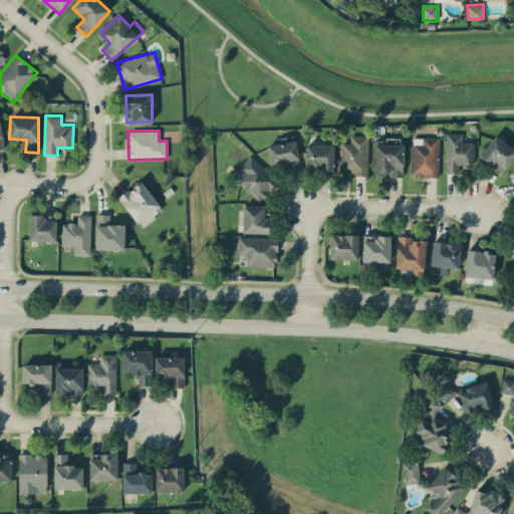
[(459,173),(459,165),(474,165),(474,142),(462,142),(462,134),(446,133),(446,173),(459,173)]
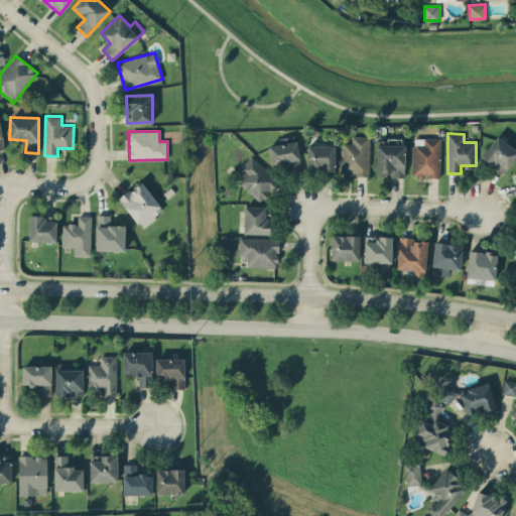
[(482,157),(504,173),(515,155),(515,149),(497,135),(482,157)]
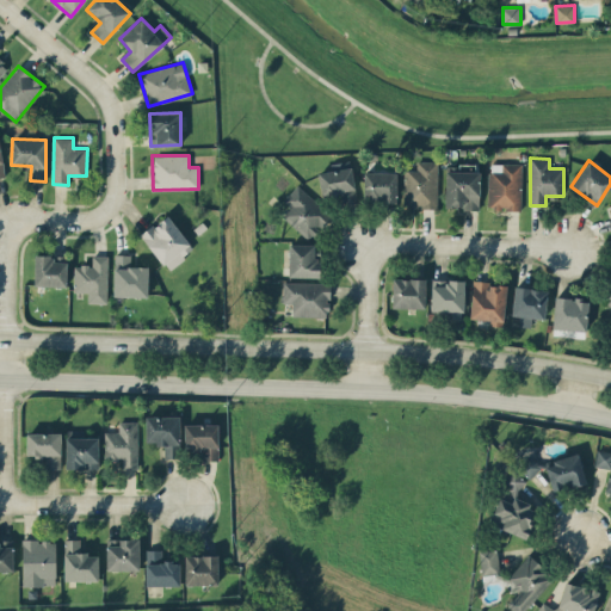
[(438,208),(437,161),(417,161),(417,170),(403,170),(403,208),(438,208)]
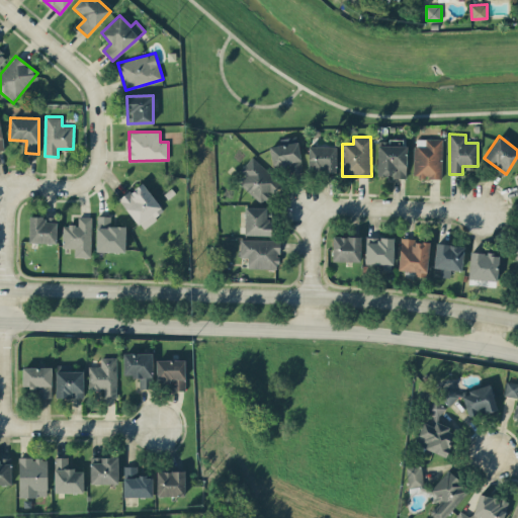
[(269,146),(273,166),(287,164),(289,174),(304,172),(297,141),(269,146)]
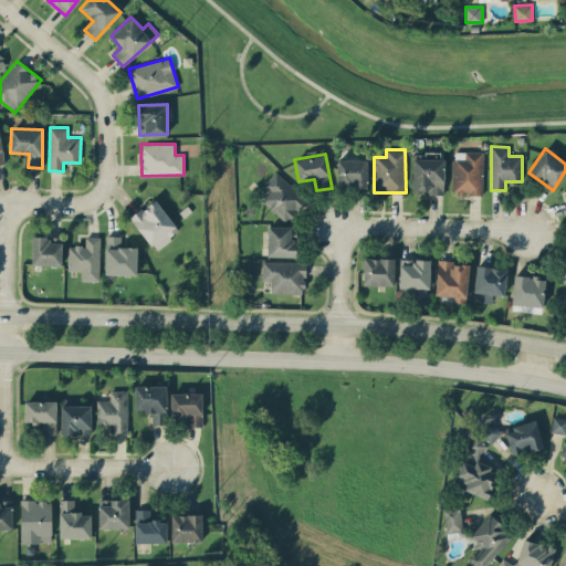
[(412,192),(443,194),(444,159),(412,158),(412,192)]
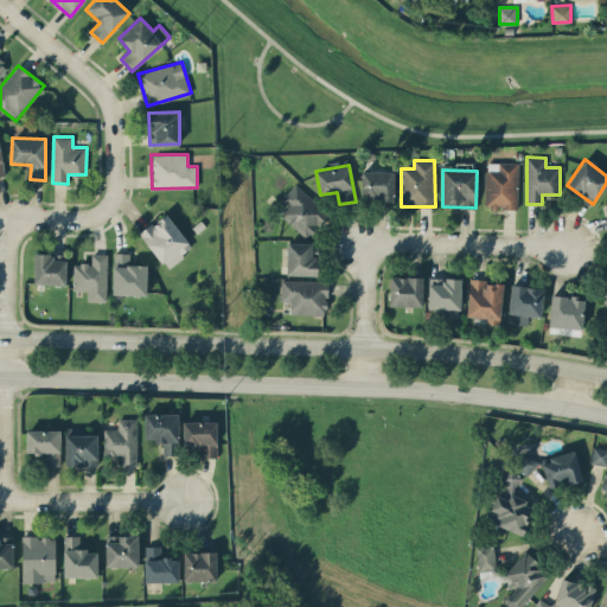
[(394,200),(395,171),(362,171),(360,200),(394,200)]
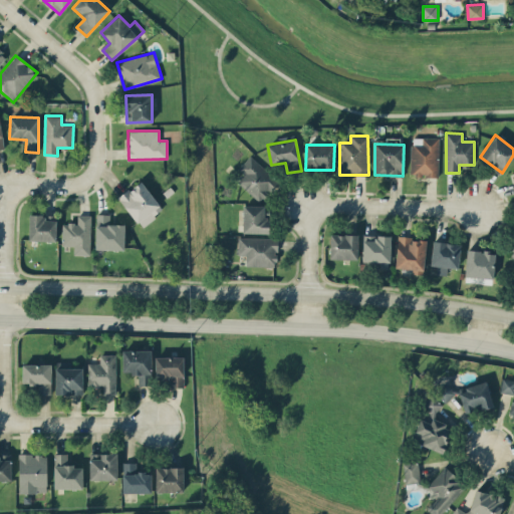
[(278,181),(250,156),(238,169),(244,174),(237,182),(259,201),(278,181)]
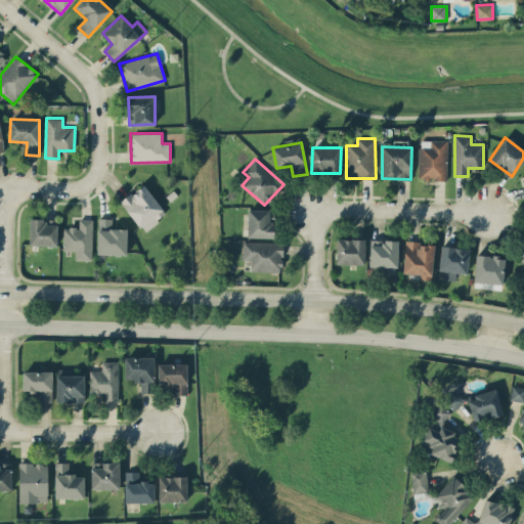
[(121,202),(144,231),(167,213),(143,184),(121,202)]
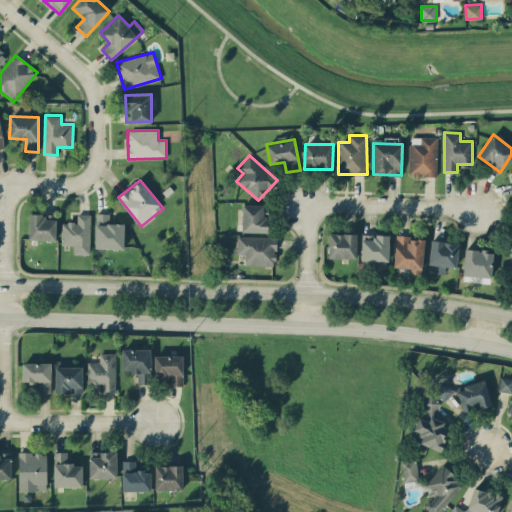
[(267,232),(268,206),(242,205),(242,231),(267,232)]
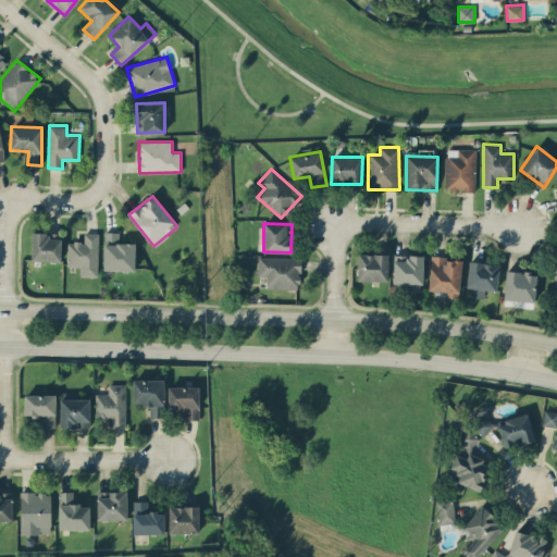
[(61,239),(48,238),(48,232),(32,232),(31,260),(60,261),(61,239)]
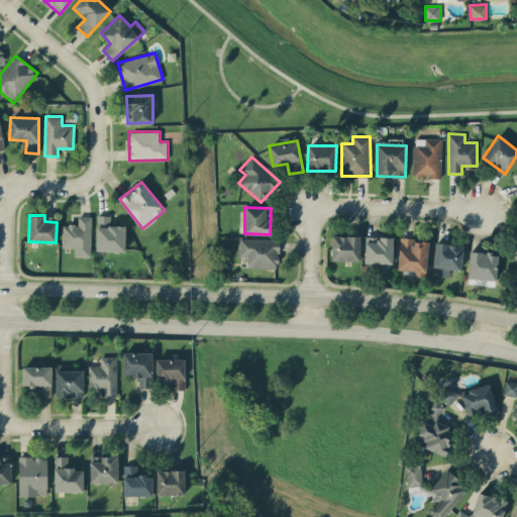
[(125,225),(110,225),(111,215),(97,215),(96,250),(124,250),(125,225)]
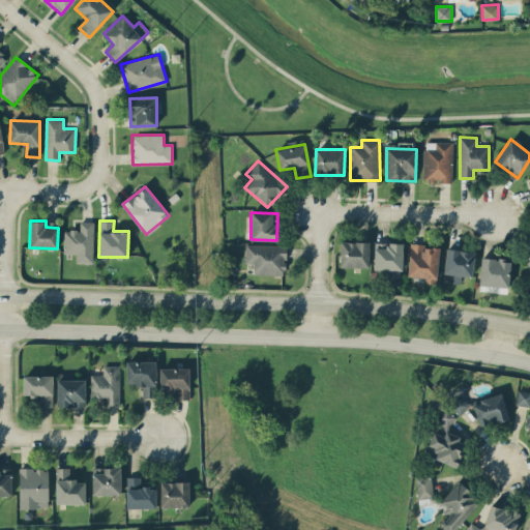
[(76,262),(92,263),(93,222),(80,222),(80,230),(64,230),(63,254),(77,254),(76,262)]
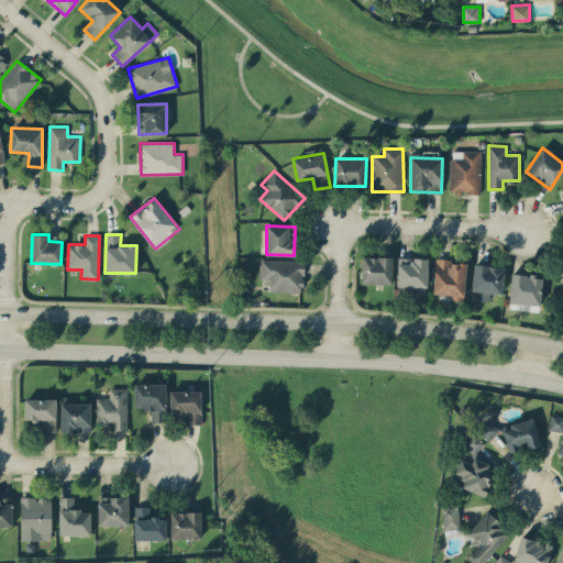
[(393,256),(362,256),(362,283),(392,284),(393,256)]
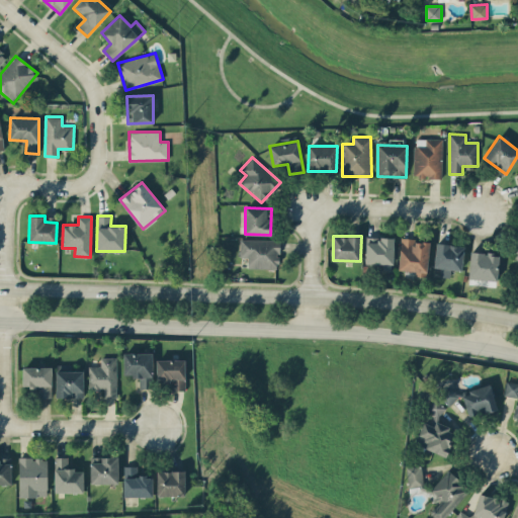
[(394,237),(366,237),(365,267),(393,268),(394,237)]
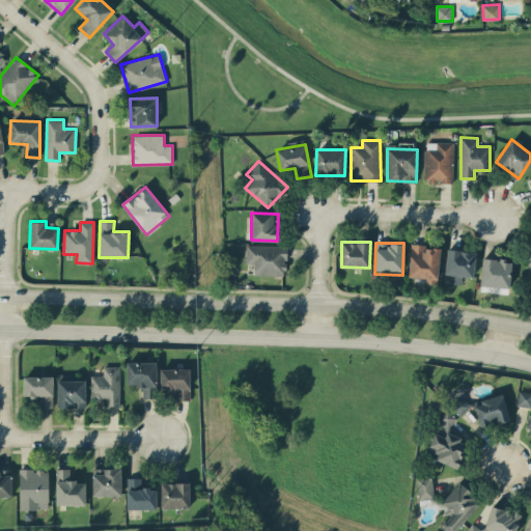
[(286,246),(247,245),(246,263),(254,263),(254,275),(286,275),(286,246)]
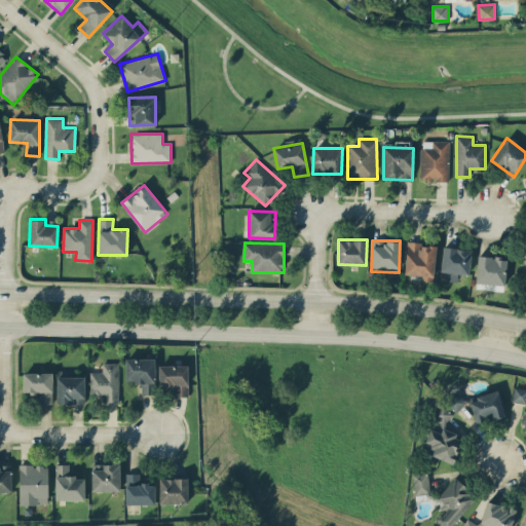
[(405,274),(422,275),(422,280),(434,282),(436,245),(406,242),(405,274)]
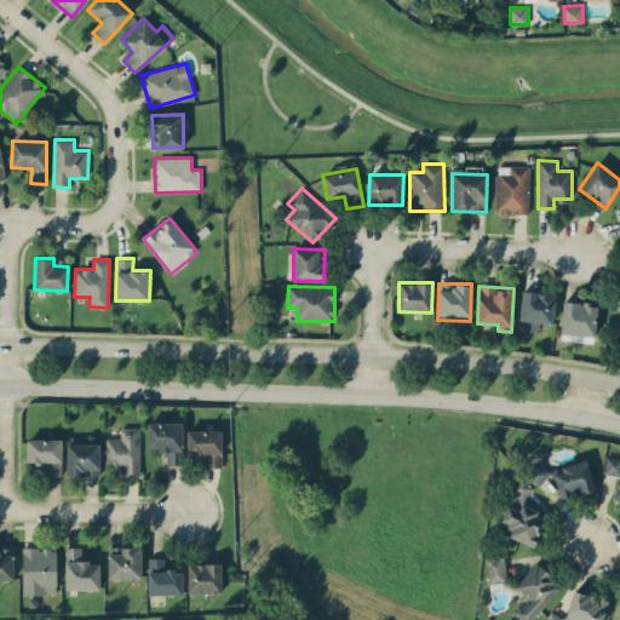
[(520,321),(527,321),(526,331),(539,332),(540,322),(552,323),(555,293),(522,291),(520,321)]
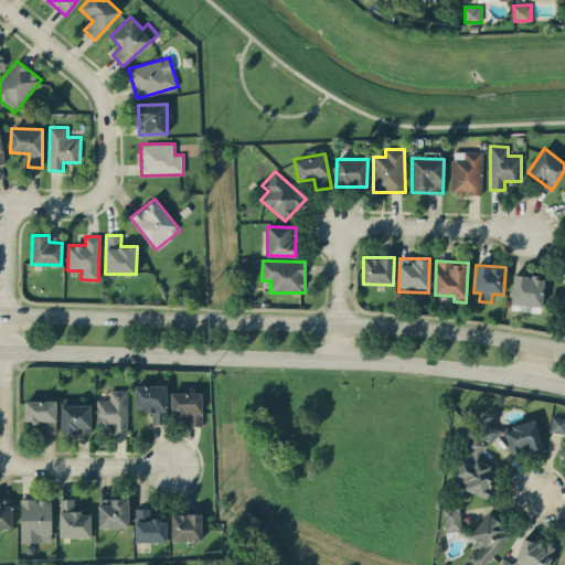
[(511,305),(543,306),(544,276),(512,275),(511,305)]
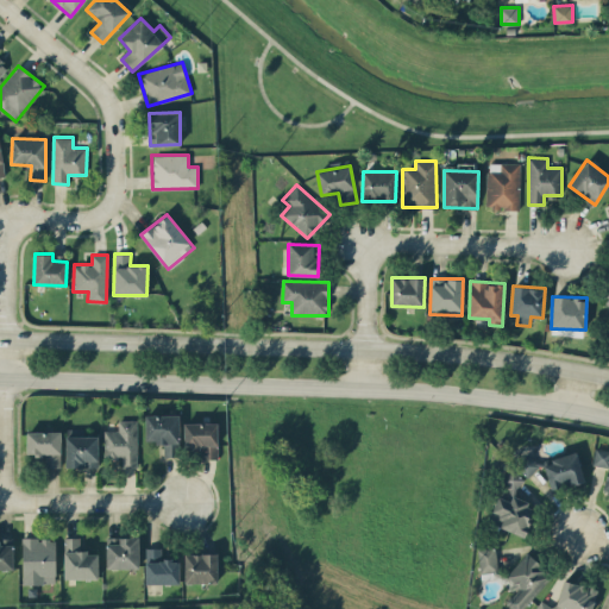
[(146,441),(164,443),(164,457),(180,457),(180,415),(146,414),(146,441)]
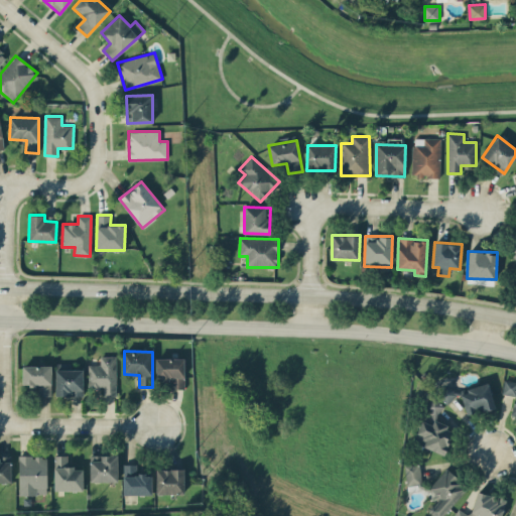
[(88,365),(89,388),(103,388),(103,396),(116,395),(116,356),(100,356),(100,364),(88,365)]
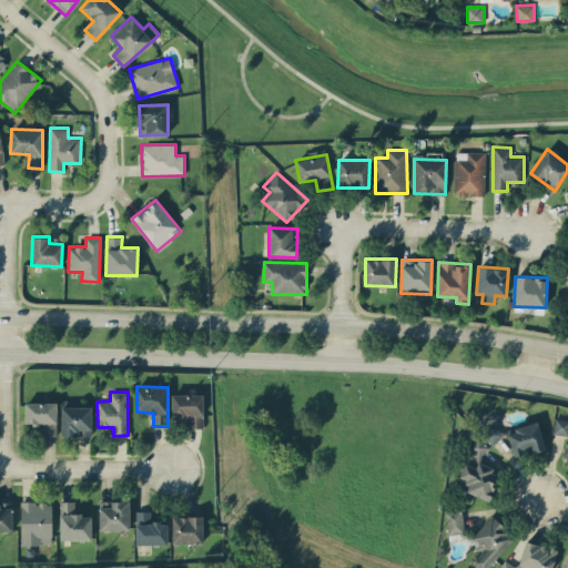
[(203,395),(171,394),(171,416),(186,417),(186,427),(203,427),(203,395)]
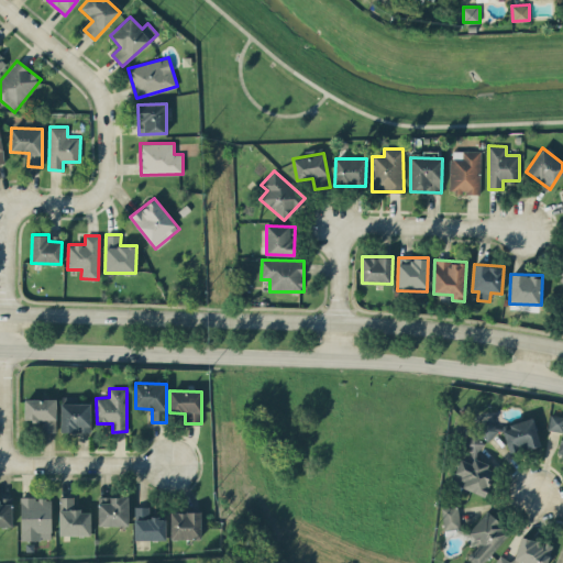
[(25,420),(41,420),(42,431),(56,431),(56,398),(24,398),(25,420)]
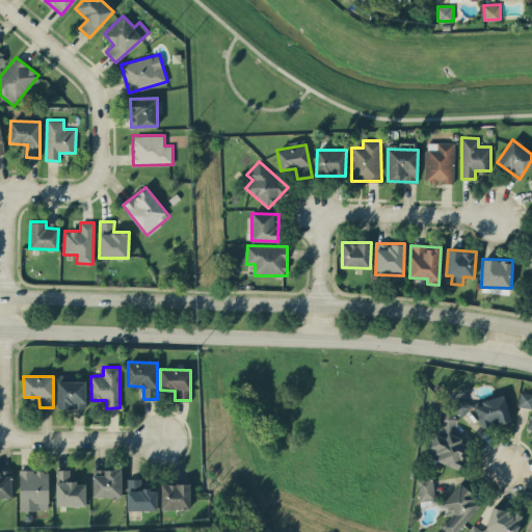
[(85,408),(85,381),(57,380),(57,408),(85,408)]
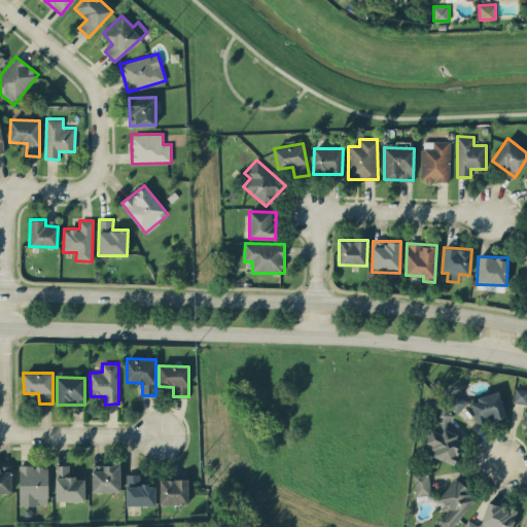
[(526,389),(515,387),(513,402),(526,403),(526,389)]
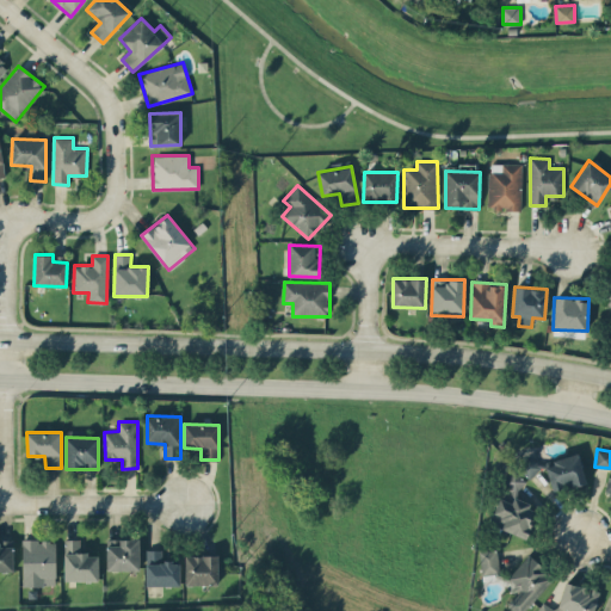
[(491,524),(525,537),(537,505),(516,497),(524,474),(534,477),(538,462),(517,454),(491,524)]
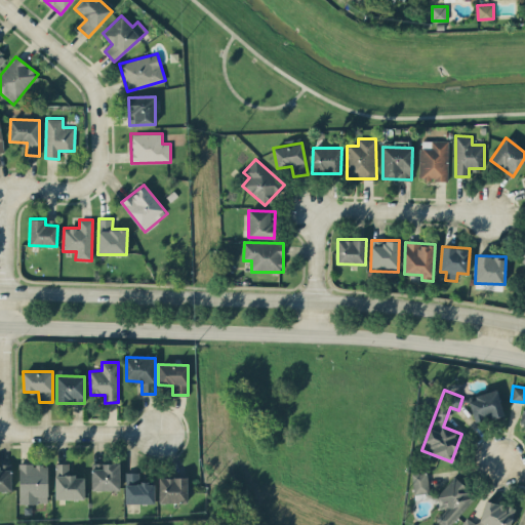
[(503,413),(496,390),(468,398),(475,422),(503,413)]
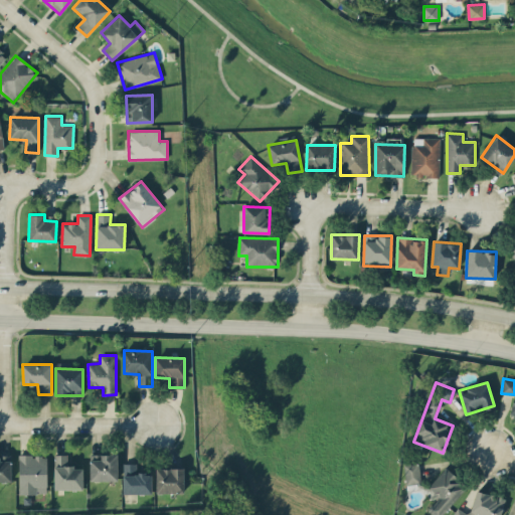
[(90,480),(117,481),(118,454),(91,454),(90,480)]
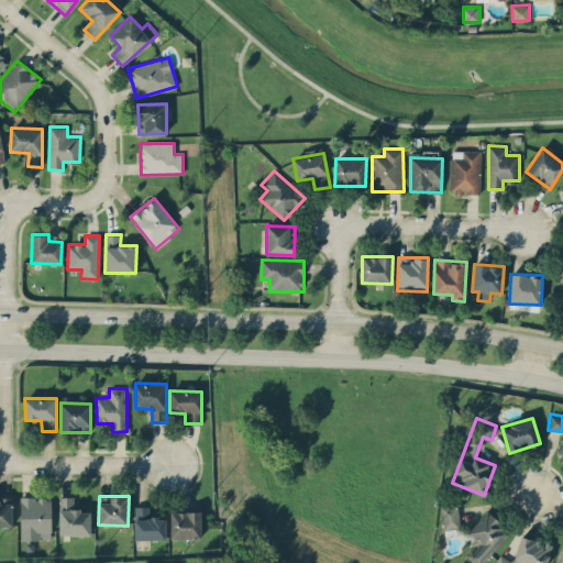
[(0,526),(12,526),(12,497),(0,497),(0,526)]
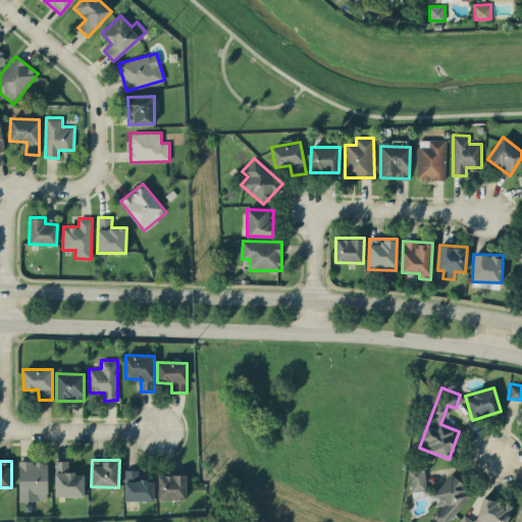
[(19,500),(48,500),(47,461),(19,462),(19,500)]
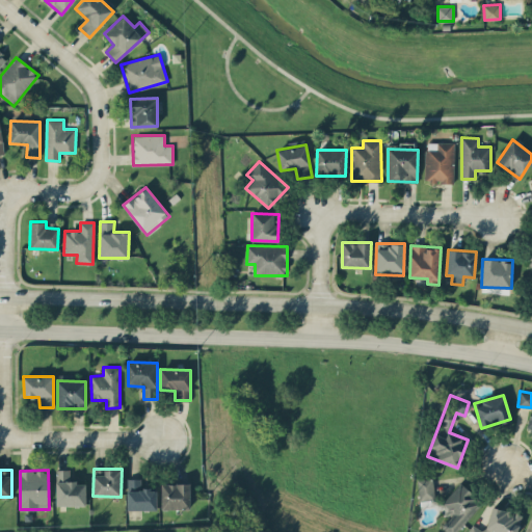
[(56,505),(85,505),(85,482),(71,482),(71,470),(56,470),(56,505)]
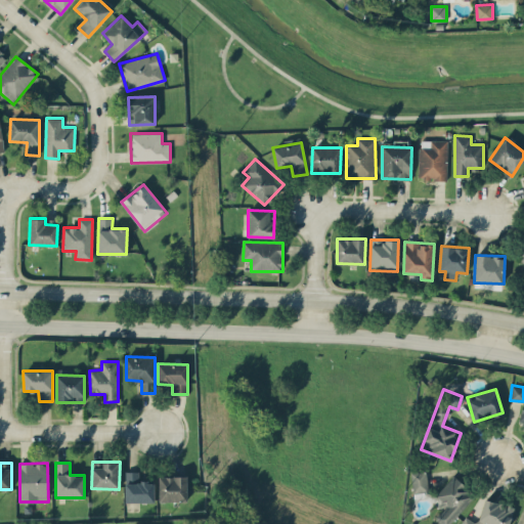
[(126,503),(155,501),(154,481),(139,481),(139,471),(125,471),(126,503)]
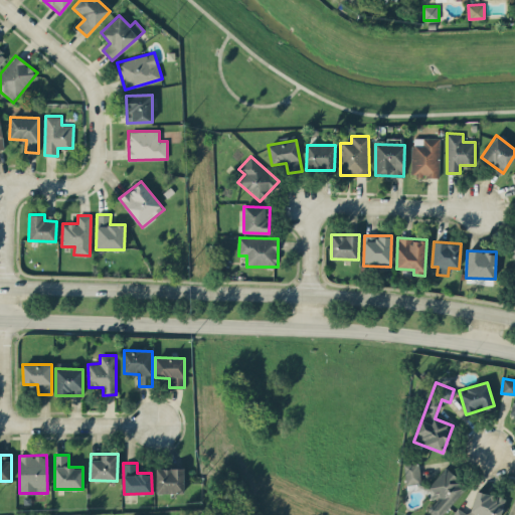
[(406,484),(421,482),(418,463),(403,465),(406,484)]
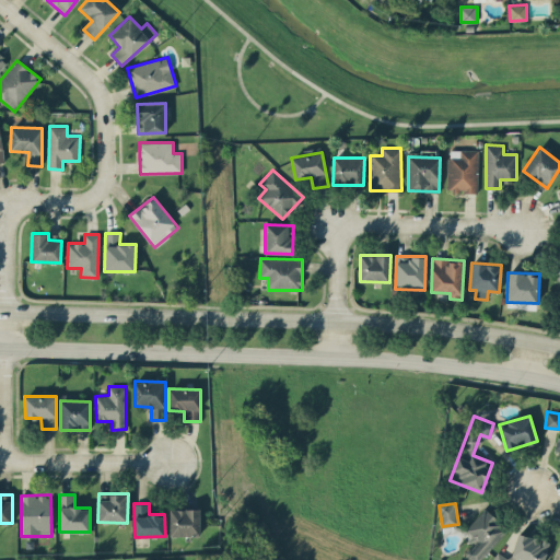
[(478,559),(508,528),(485,508),(465,529),(477,540),(465,553),(471,559),(478,559)]
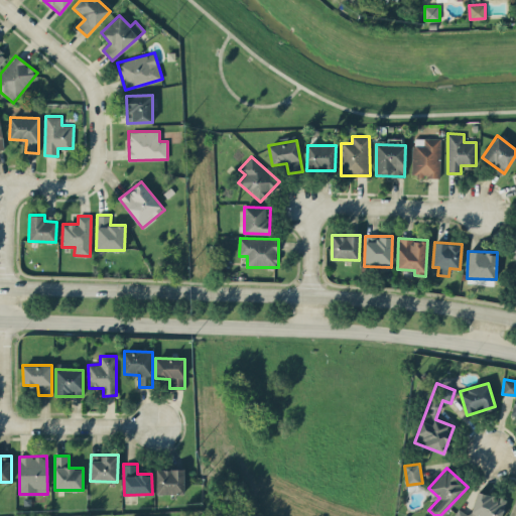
[(183,469),(156,470),(157,494),(184,493),(183,469)]
